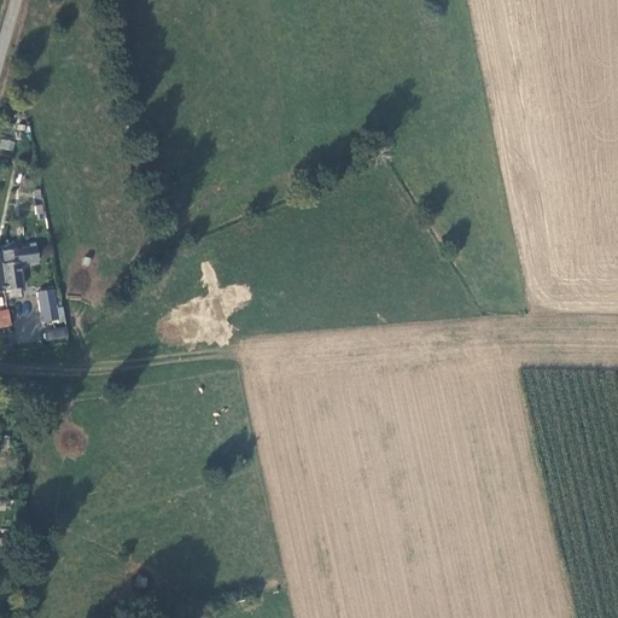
[(0,149),(13,152),(15,143),(1,139),(0,141),(0,149)]
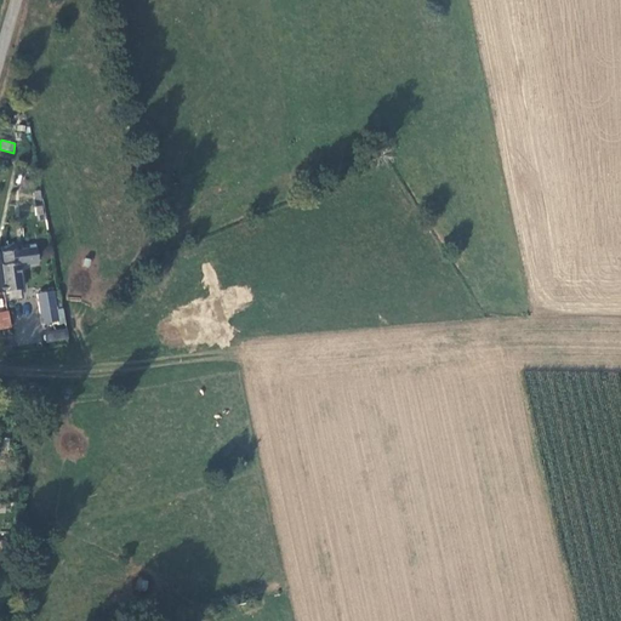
[(1,252),(7,292),(26,289),(22,265),(26,263),(23,249),(21,249),(20,246),(13,246),(13,250),(1,252)]
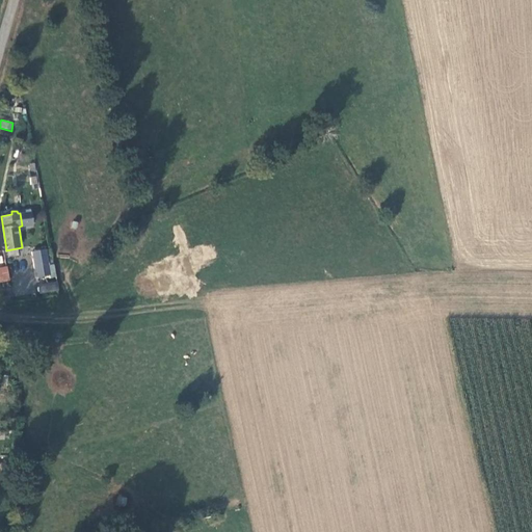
[(56,275),(53,248),(46,251),(51,276),(56,275)]
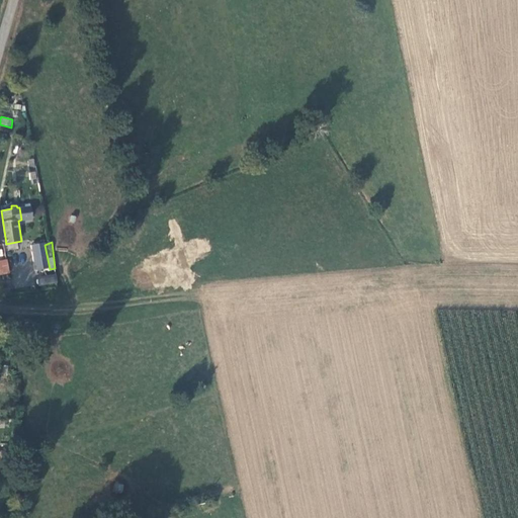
[(0,273),(10,272),(8,259),(0,260),(0,273)]
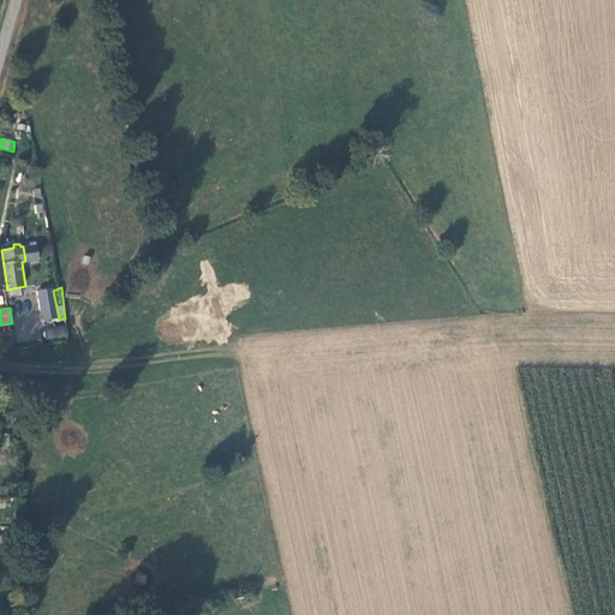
[(46,340),(67,336),(66,324),(45,328),(46,340)]
